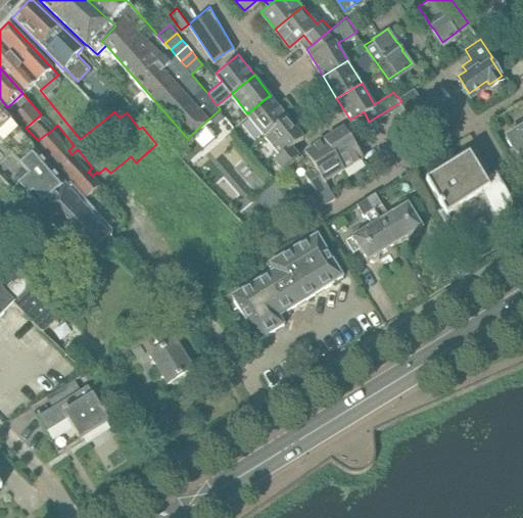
[(450,105),(440,89),(423,100),(413,86),(409,88),(397,96),(401,101),(410,113),(411,112),(423,130),(435,121),(433,118),(450,105)]
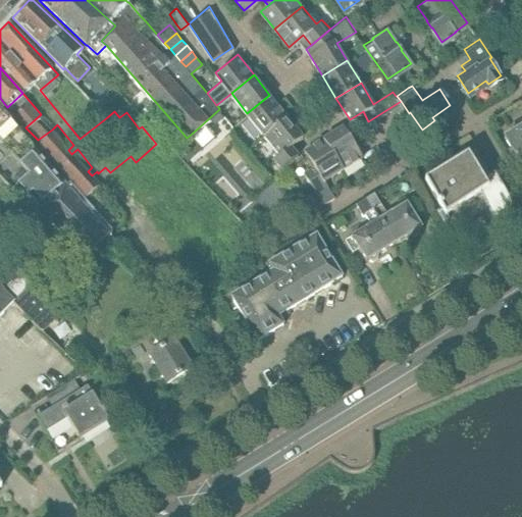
[(119,91),(100,109),(107,117),(114,111),(119,117),(126,112),(139,128),(142,126),(152,139),(159,134),(119,91)]
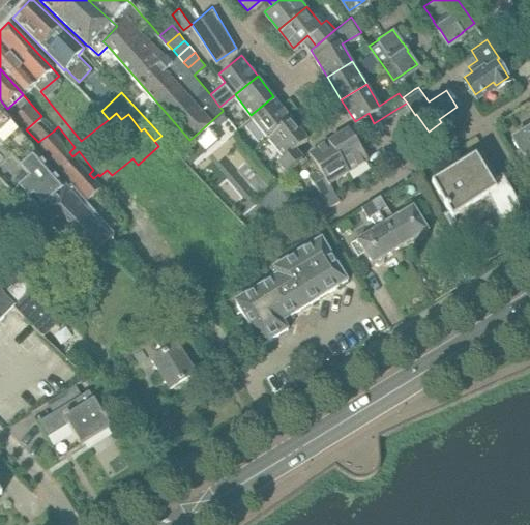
[(290,116),(273,96),(251,115),(267,135),(290,116)]
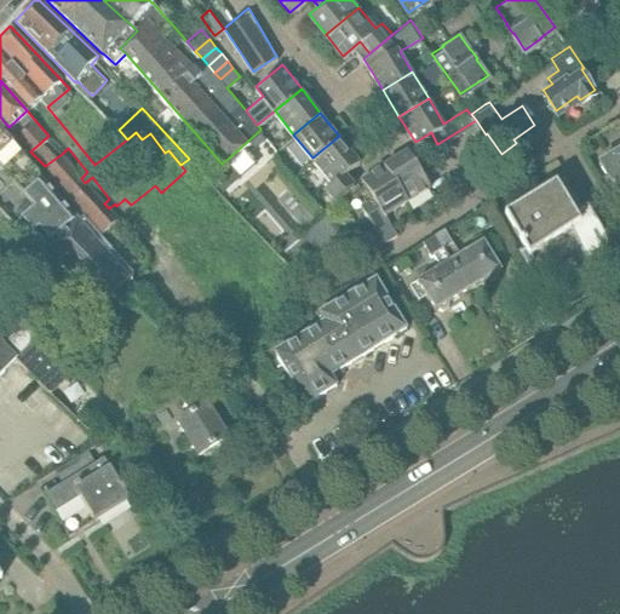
[(30,151),(49,136),(33,118),(15,135),(29,151),(30,151)]
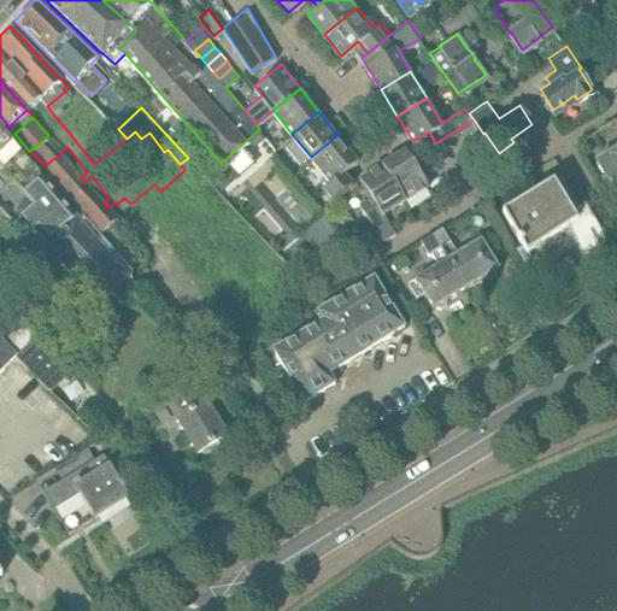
[(41,245),(43,244),(77,212),(30,158),(0,125),(0,183),(11,174),(37,200),(17,219),(41,245)]
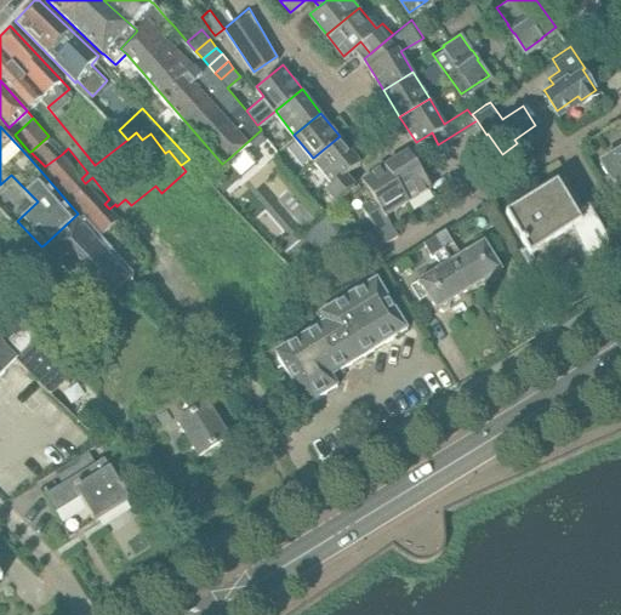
[(334,197),(353,182),(345,172),(359,160),(340,136),(313,158),(332,181),(325,187),(334,197)]
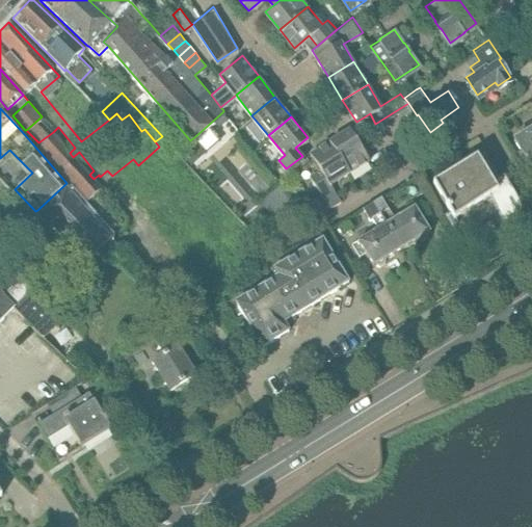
[(349,126),(329,138),(349,169),(369,157),(349,126)]
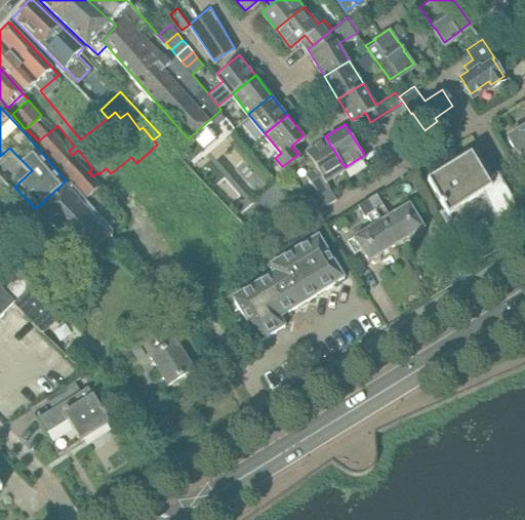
[(524,124),(508,135),(524,163),(524,124)]
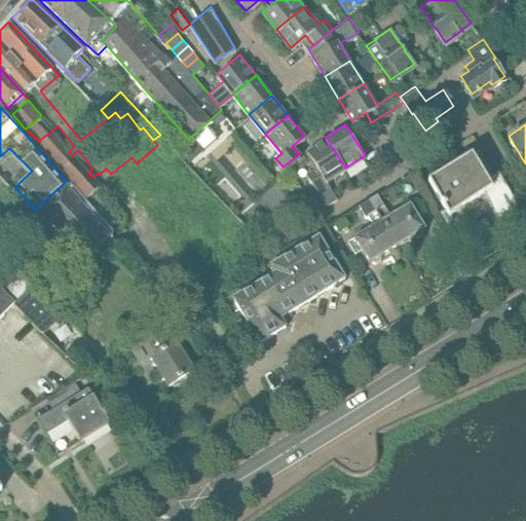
[(99,184),(92,177),(88,173),(79,162),(73,156),(71,155),(68,151),(62,143),(52,131),(38,141),(54,161),(84,195),(99,184)]
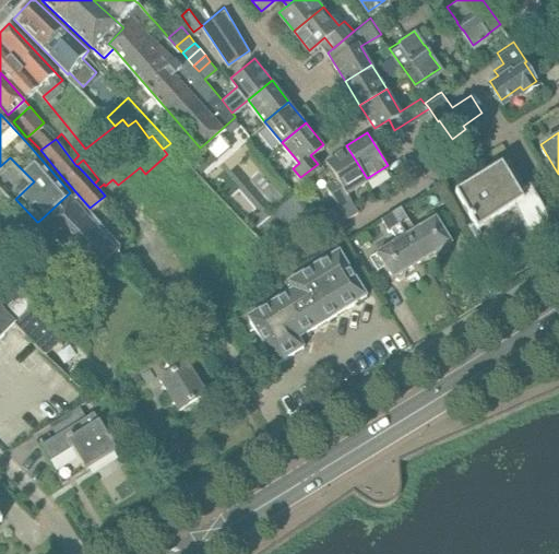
[(367,178),(346,145),(325,158),(335,175),(324,183),(339,204),(344,213),(348,214),(357,209),(346,190),(367,178)]
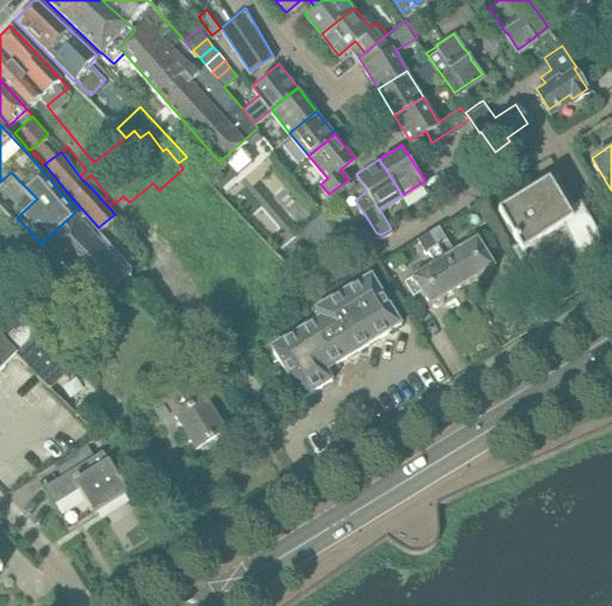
[(610,259),(598,238),(588,222),(593,220),(580,199),(568,206),(549,176),(499,207),(522,246),(563,221),(570,233),(569,234),(591,271),(610,259)]
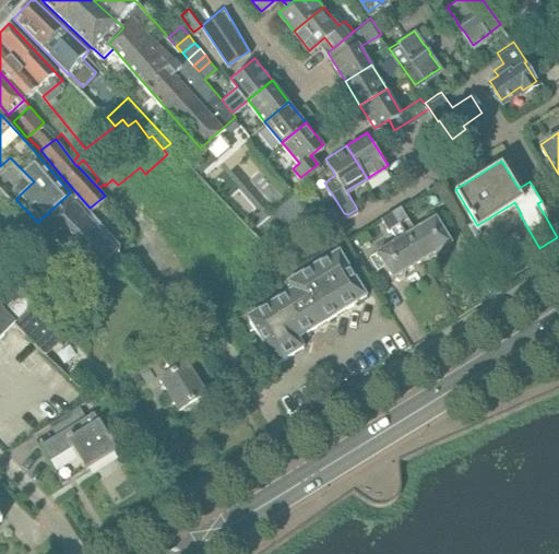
[(316,208),(323,203),(317,191),(309,196),(316,208)]
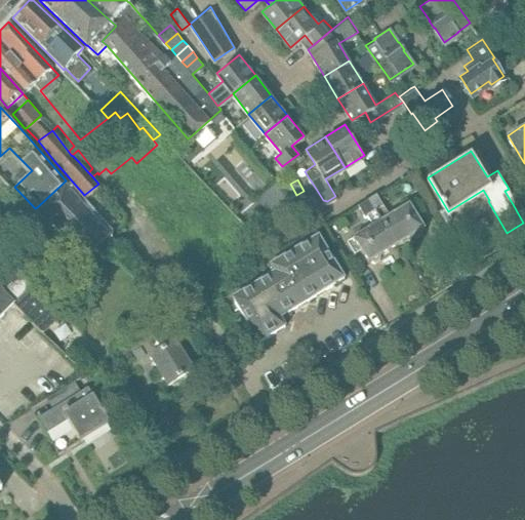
[(35,208),(21,223),(41,244),(57,228),(85,255),(92,248),(99,255),(114,241),(107,234),(110,231),(66,181),(37,207),(35,208)]
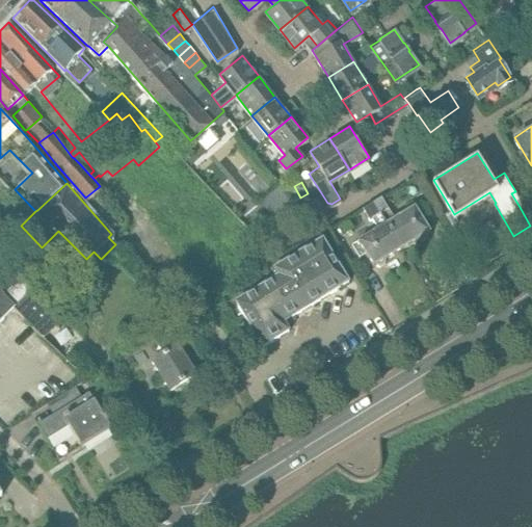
[(381,194),(373,200),(379,210),(401,245),(418,236),(421,237),(427,234),(427,230),(430,229),(418,209),(424,205),(421,200),(394,215),(388,205),(381,194)]
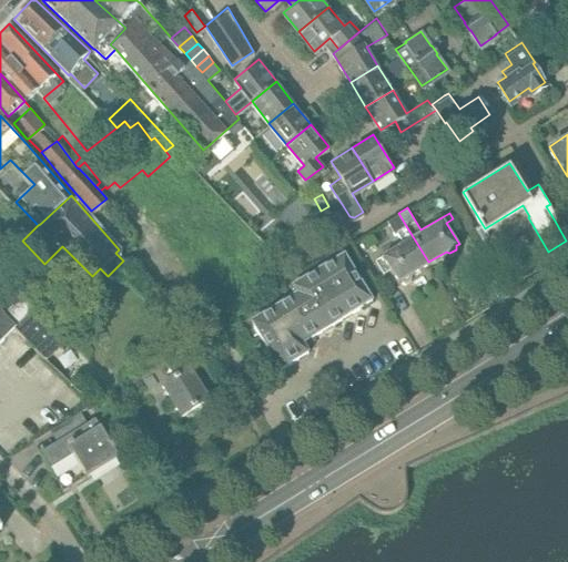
[(395,232),(396,230),(405,224),(398,213),(387,220),(395,232)]
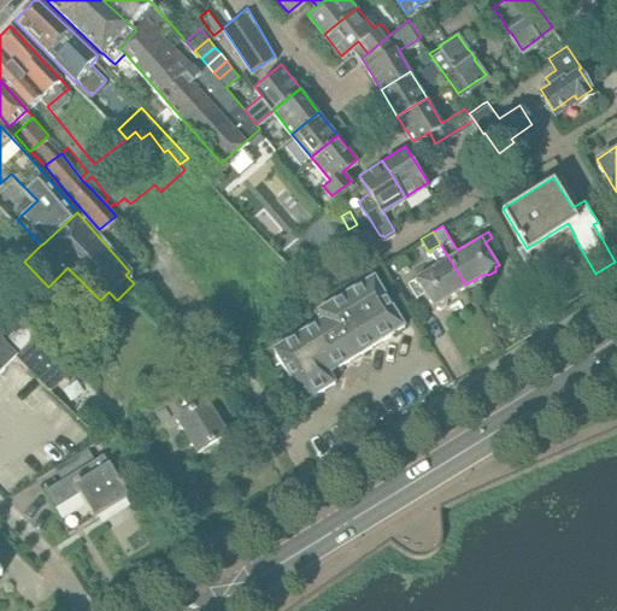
[(465,285),(440,244),(430,250),(438,262),(407,281),(412,287),(418,282),(433,305),(436,304),(440,305),(446,301),(447,297),(465,285)]
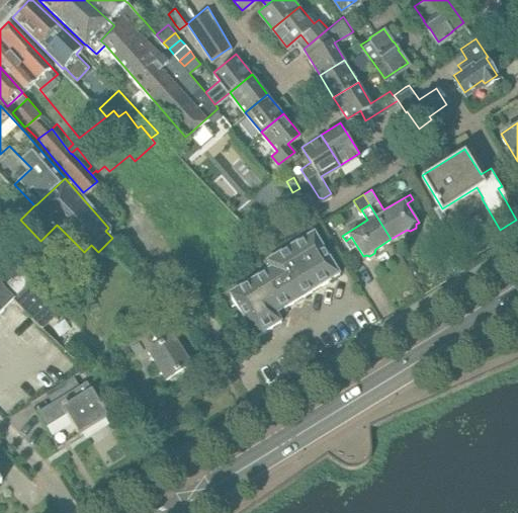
[(315,232),(284,250),(293,265),(292,266),(308,291),(339,271),(315,232)]
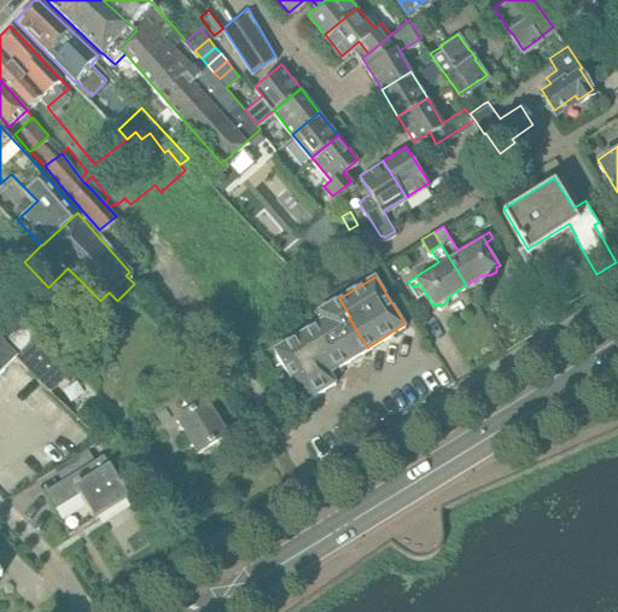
[(350,316),(339,298),(319,309),(324,318),(273,348),(305,400),(334,380),(328,371),(367,348),(349,318),(350,316)]
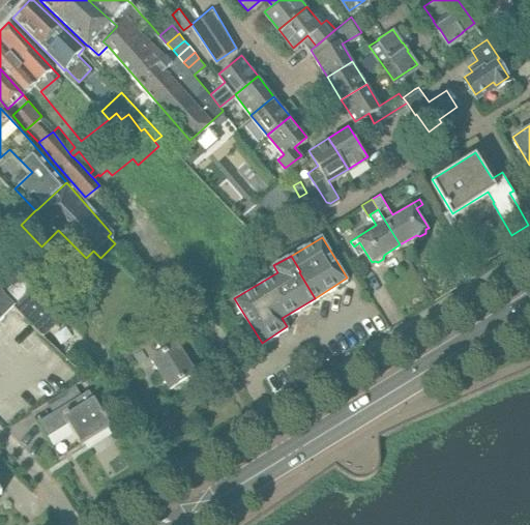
[(46,280),(37,288),(53,302),(61,295),(46,280)]
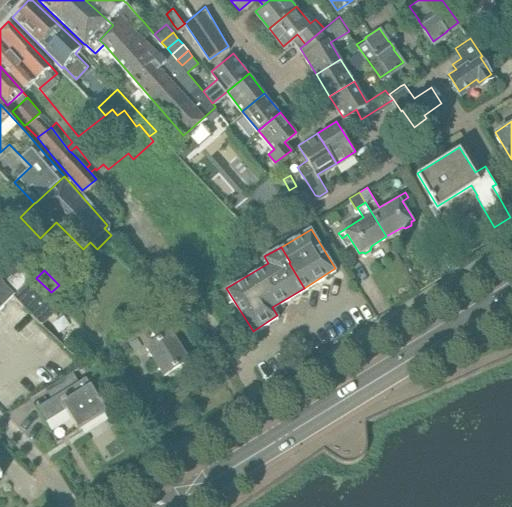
[(30,275),(15,292),(16,293),(43,319),(59,303),(30,275)]
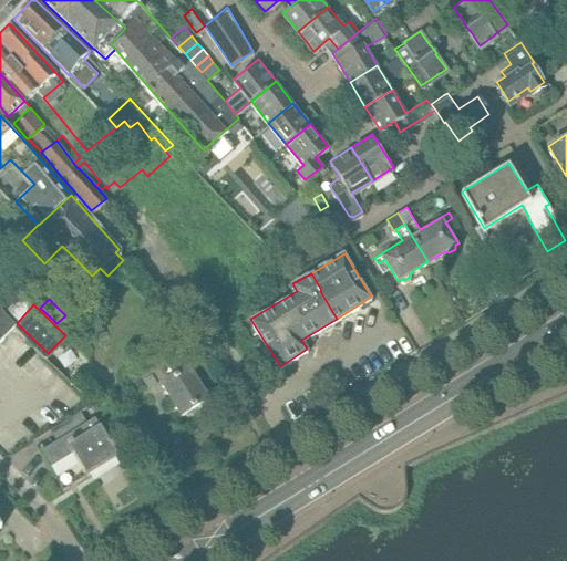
[(0,341),(18,324),(17,323),(0,307),(0,341)]
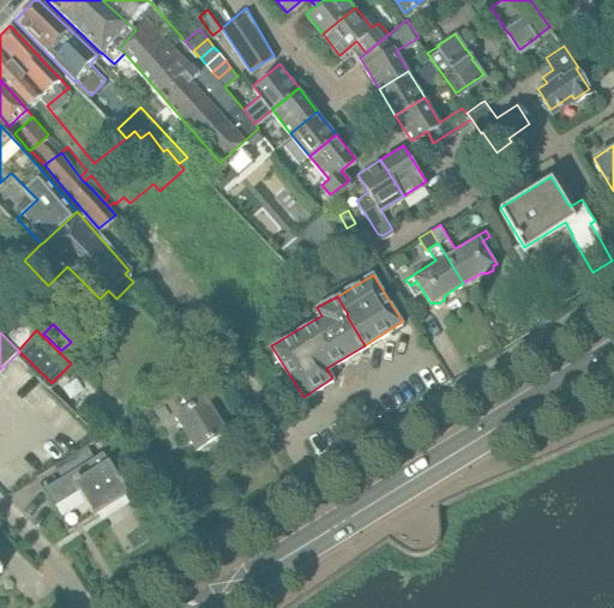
[(206,375),(180,391),(188,404),(175,413),(196,447),(226,429),(205,396),(215,389),(206,375)]
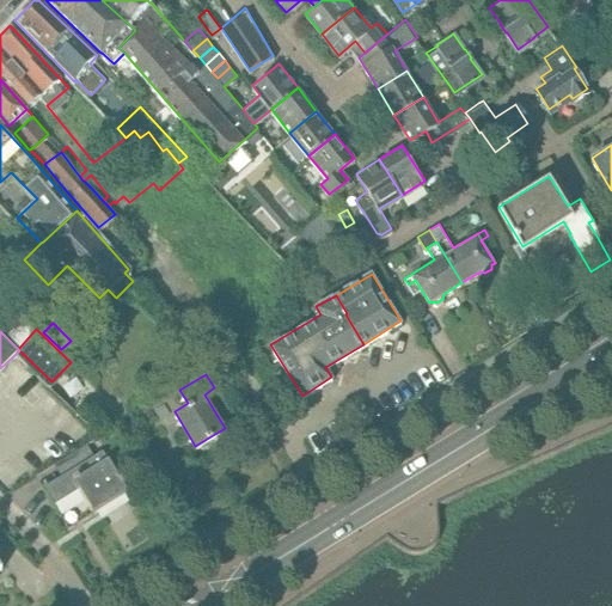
[(78,485),(93,509),(127,488),(102,447),(42,484),(53,501),(78,485)]
